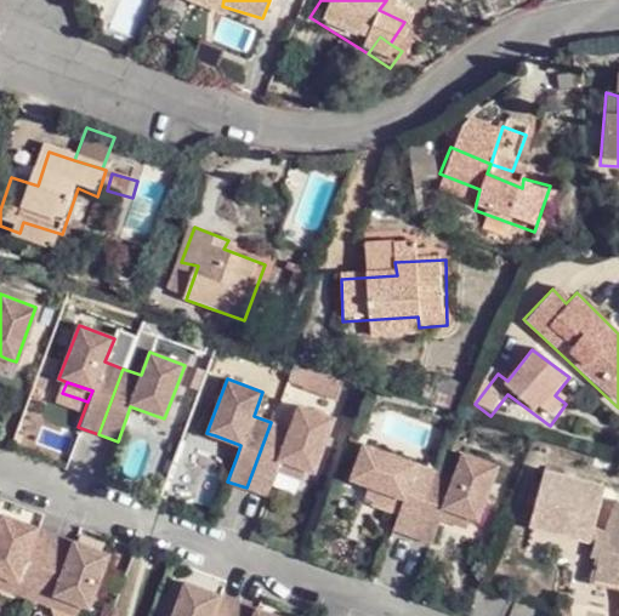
[(289,429),(271,422),(246,488),(266,495),(276,471),(279,460),(305,469),(313,472),(333,418),(299,405),(289,429)]
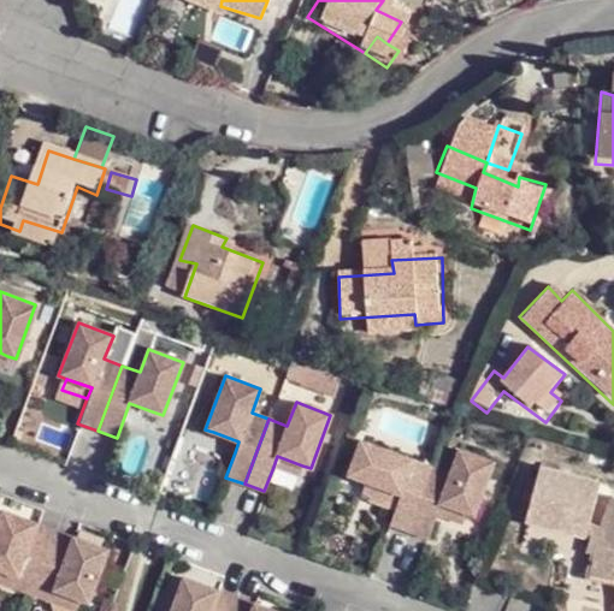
[(155,413),(129,403),(125,414),(151,422),(155,413)]
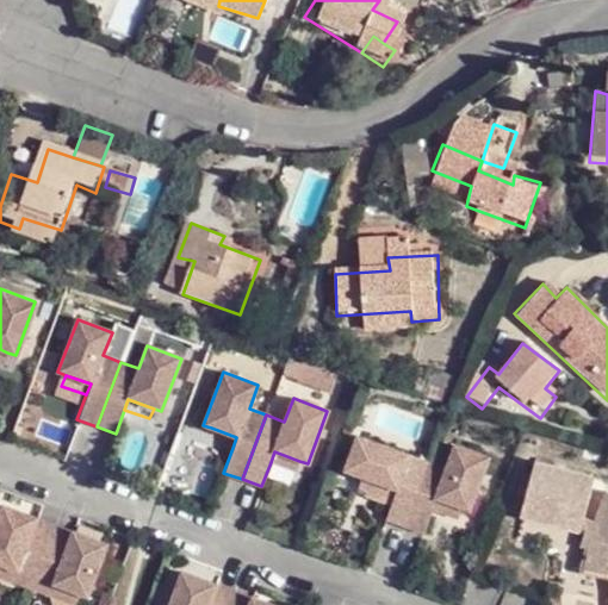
[(236,437),(211,428),(208,438),(233,448),(236,437)]
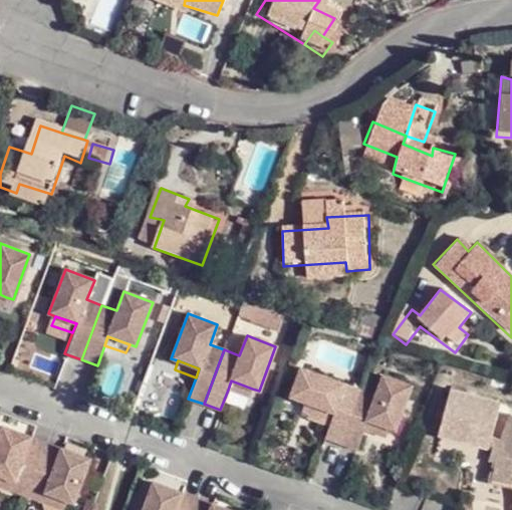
[(360,391),(300,368),(290,398),(305,404),(333,414),(329,423),(323,440),(340,446),(360,391)]
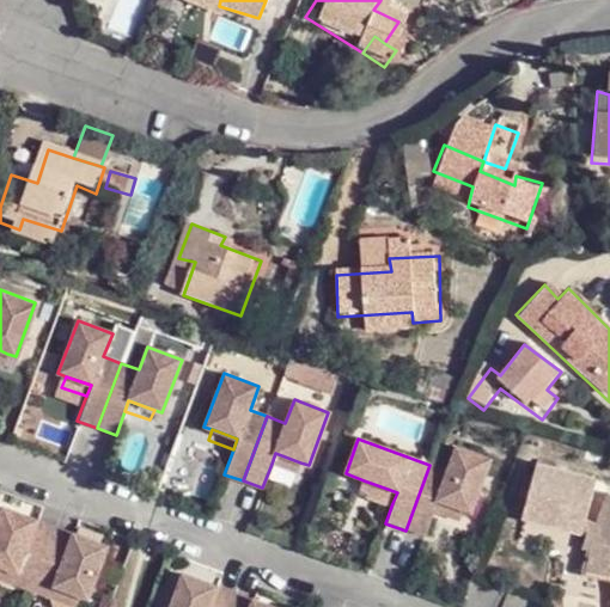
[(447,472),(429,465),(406,531),(424,538),(433,513),(437,502),(462,512),(470,514),(489,461),(456,448),(447,472)]
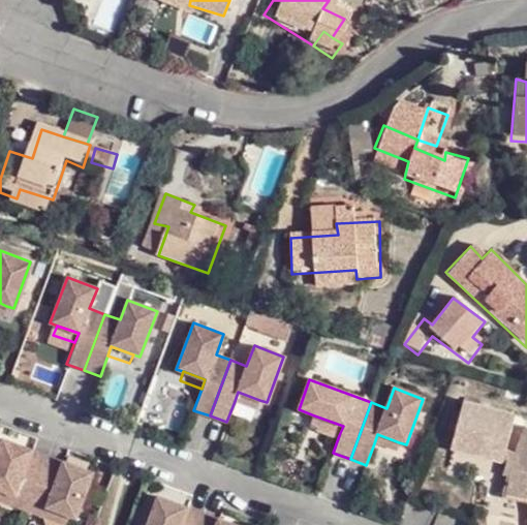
[(259,400),(238,392),(235,401),(256,409),(259,400)]
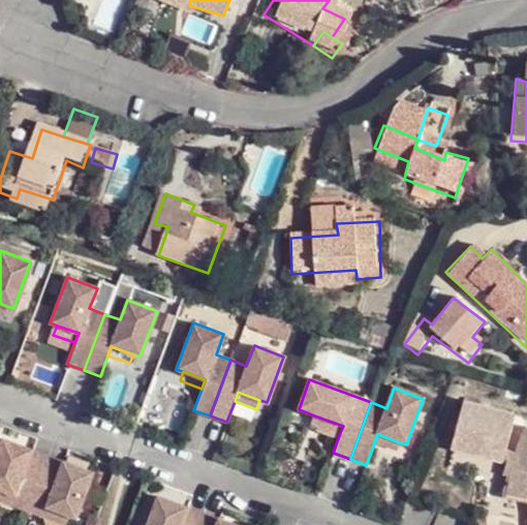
[(519,425),(468,408),(455,451),(512,468),(513,468),(520,460),(508,458),(519,425)]
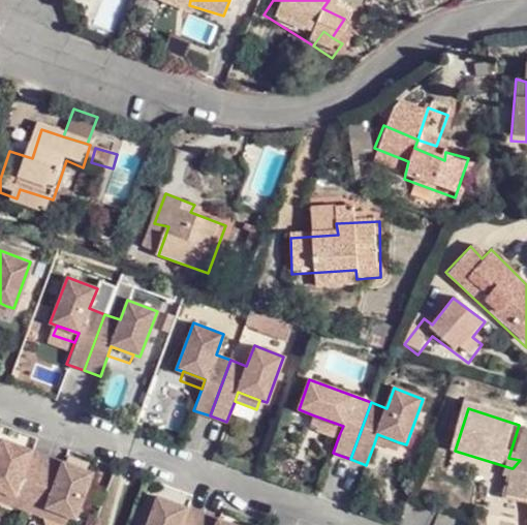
[(343,426),(314,415),(310,425),(339,435),(343,426)]
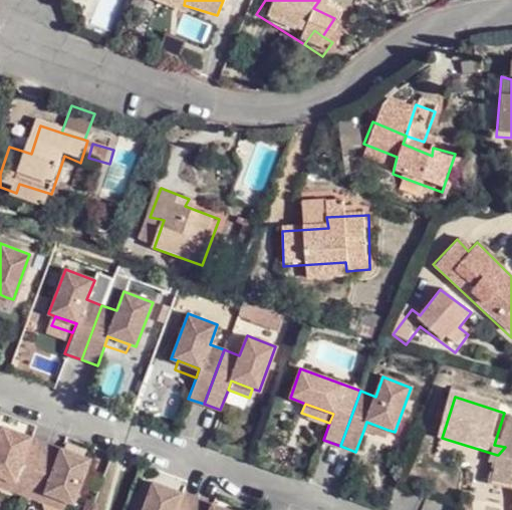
[(388,430),(366,422),(363,431),(385,439),(388,430)]
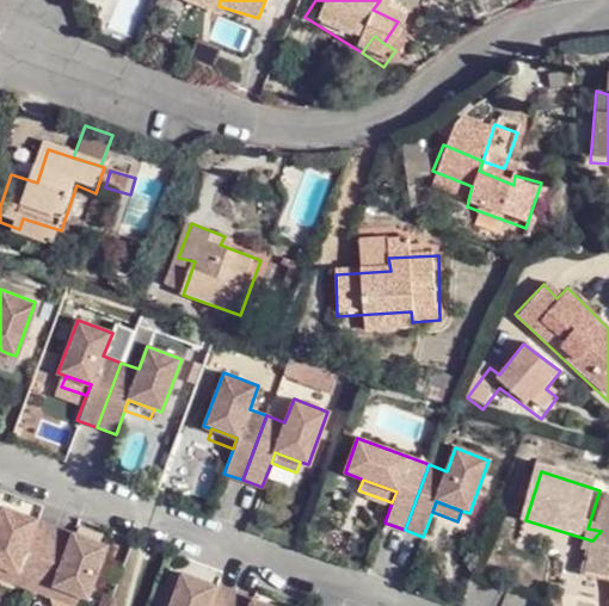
[(608,504),(596,529),(601,531),(592,540),(591,540),(588,555),(592,556),(586,580),(608,585),(608,504)]
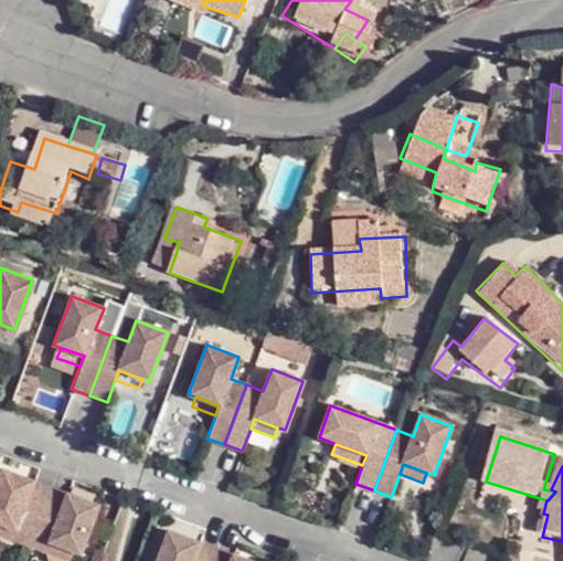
[(50,487),(1,468),(0,470),(0,524),(12,529),(9,539),(27,546),(50,487)]
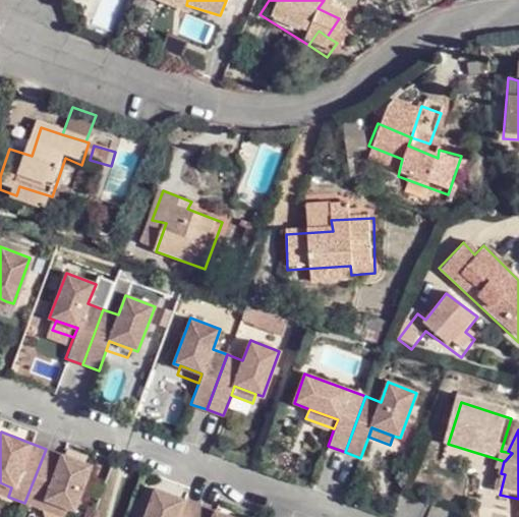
[(90,466),(46,449),(24,503),(41,509),(44,500),(65,508),(72,511),(90,466)]
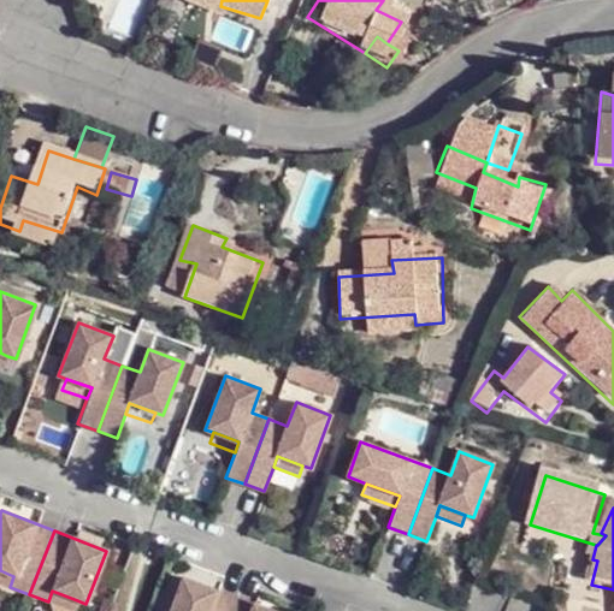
[(530,531),(520,553),(542,562),(550,540),(530,531)]
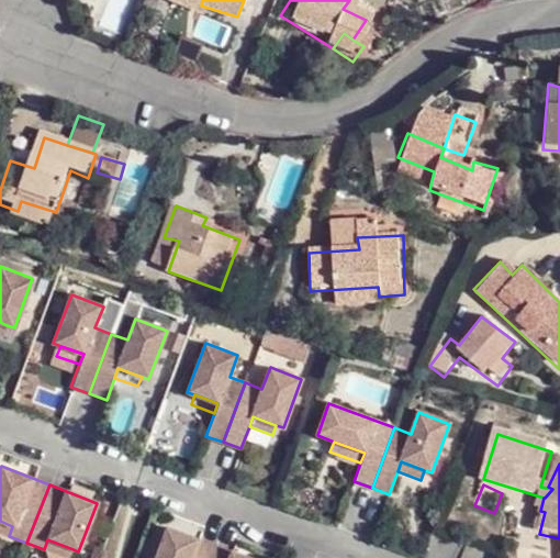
[(12,526),(0,521),(0,532),(9,536),(12,526)]
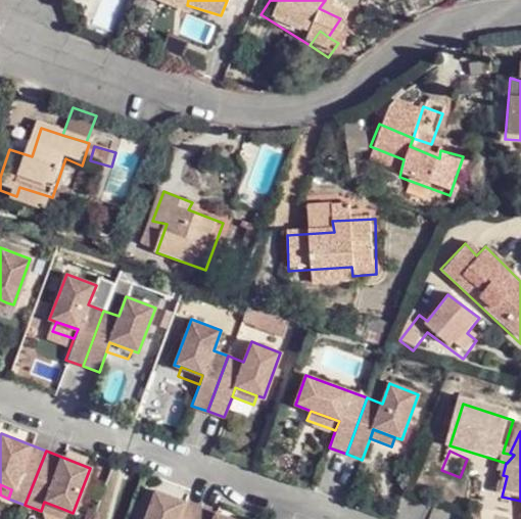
[(195,518),(199,508),(155,491),(144,518),(195,518)]
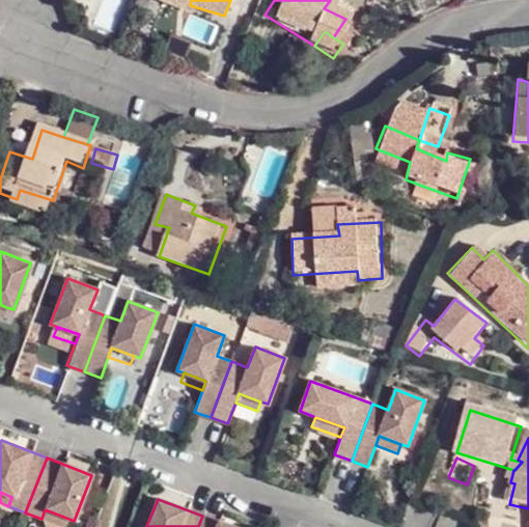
[(66,518),(45,509),(42,519),(60,526),(62,526),(66,518)]
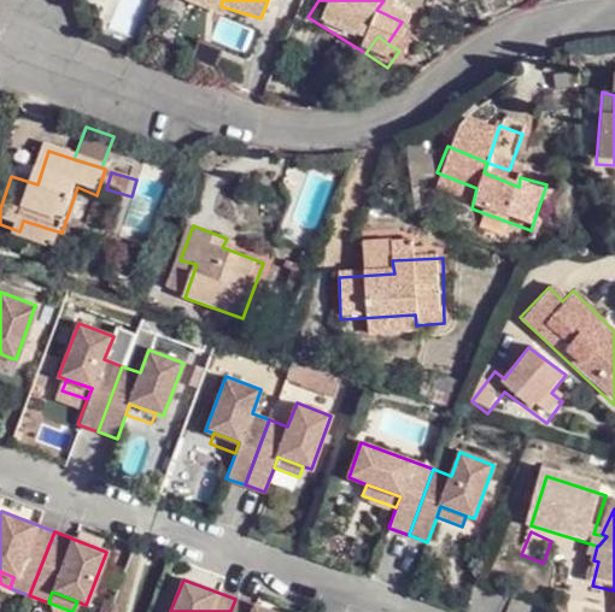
[(270,611),(235,599),(230,611),(270,611)]
